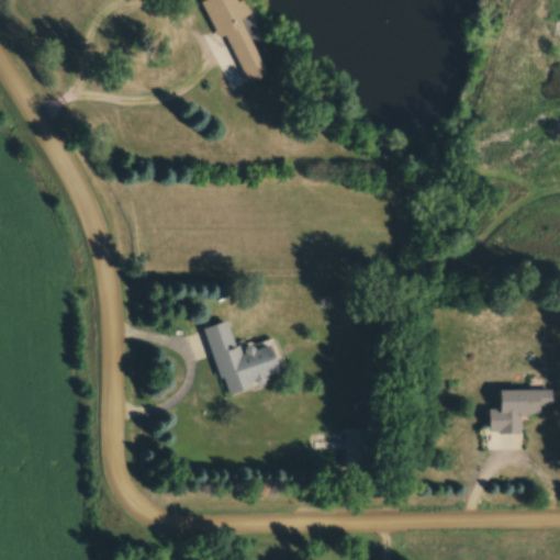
[(203,0),(201,1),(221,38),(226,35),(250,81),(268,73),(241,19),(252,12),(245,0),(203,0)]
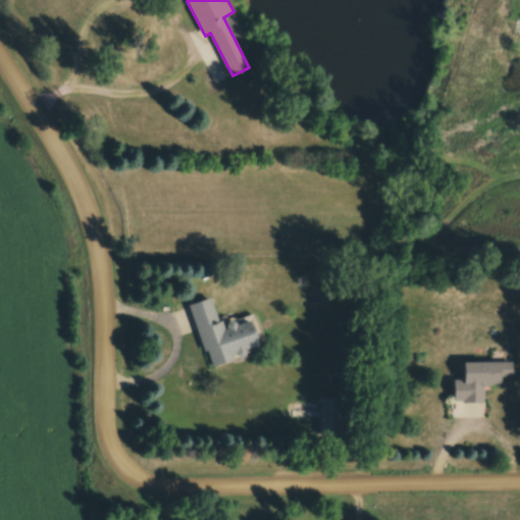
[(404,155),(404,164),(415,164),(415,155),(404,155)]
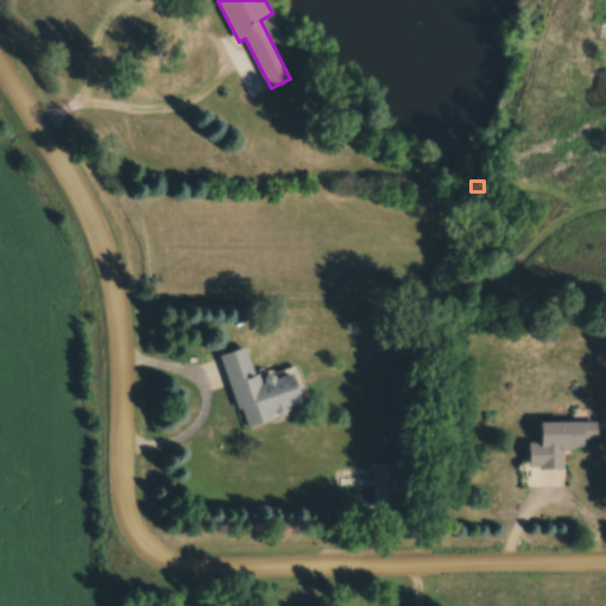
[(295,372),(259,383),(250,347),(223,355),(245,428),(305,410),(295,372)]
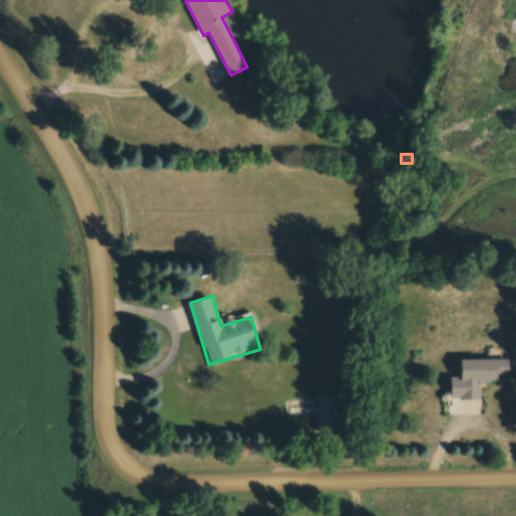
[(510,359),(462,359),(461,377),(451,377),(451,400),(482,400),(482,382),(499,382),(499,374),(510,374),(510,359)]
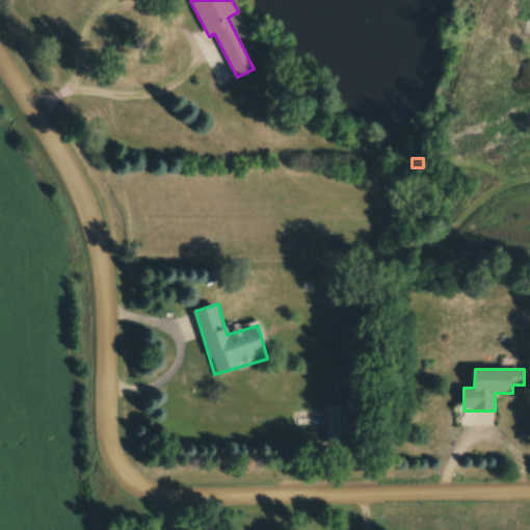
[(328,406),(328,443),(353,443),(353,406),(328,406)]
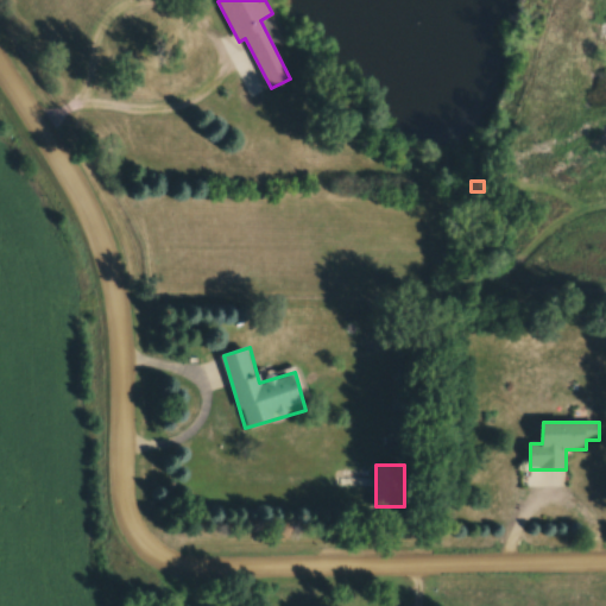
All buildings are outlined.
